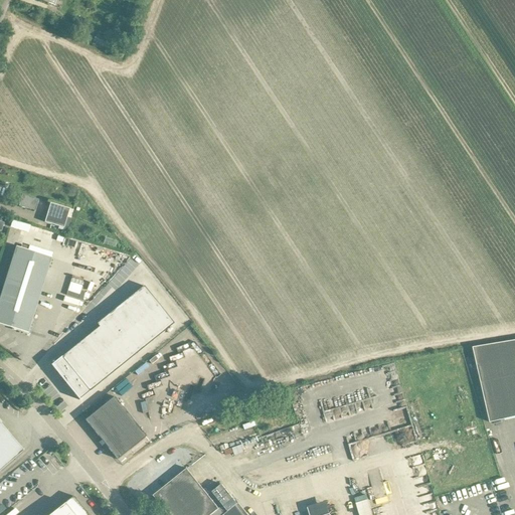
[(97,34),(93,41),(111,50),(115,43),(97,34)]
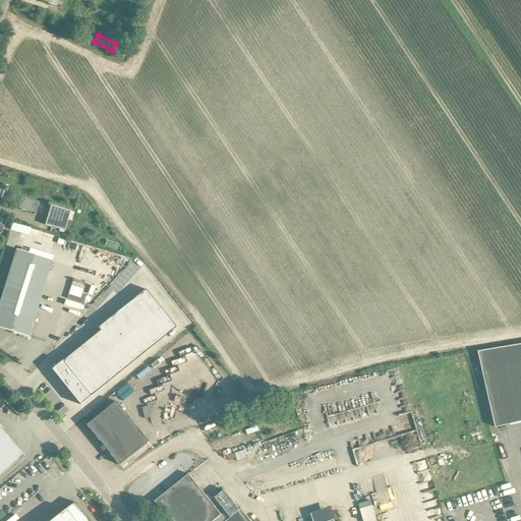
[(36,213),(39,201),(22,196),(18,209),(36,213)]
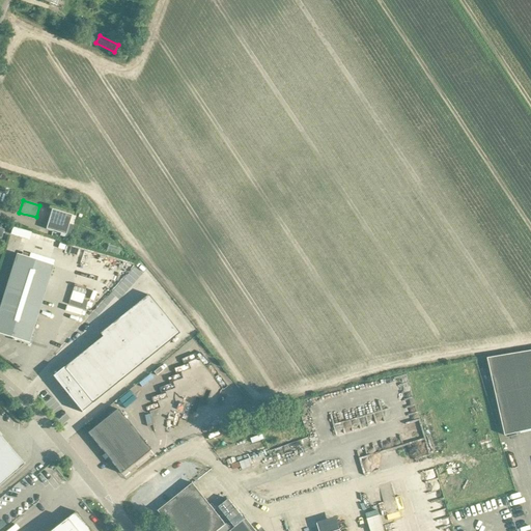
[(65,235),(66,233),(70,235),(73,225),(70,224),(72,215),(52,210),(46,229),(65,235)]
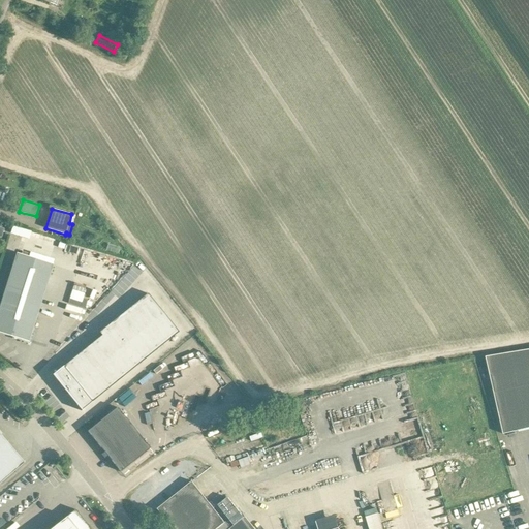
[(0,333),(28,342),(53,265),(17,253),(0,305),(0,333)]
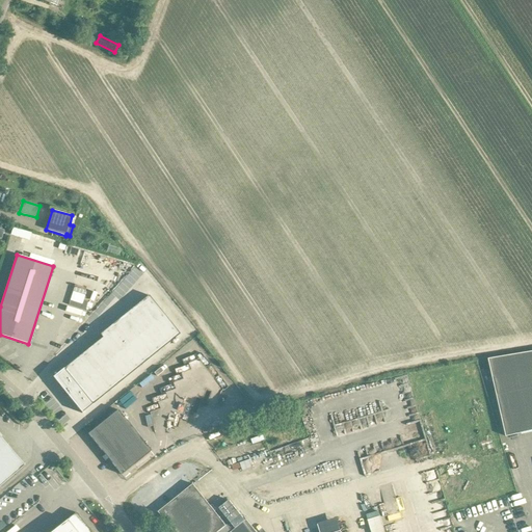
[(102,338),(53,378),(81,414),(179,335),(148,296),(100,335),(102,338)]
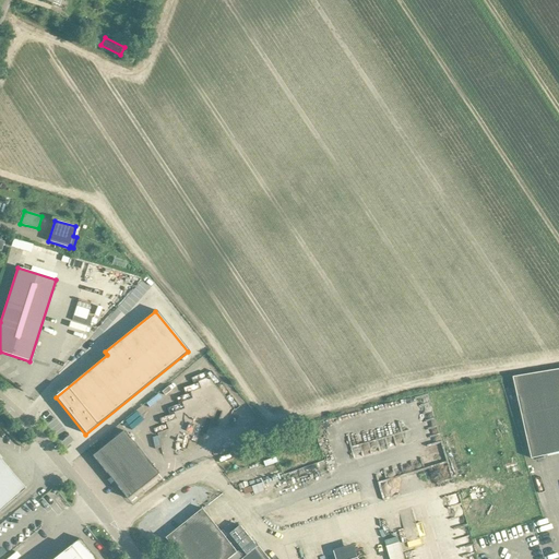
[(558,369),(513,378),(532,459),(558,452),(558,369)]
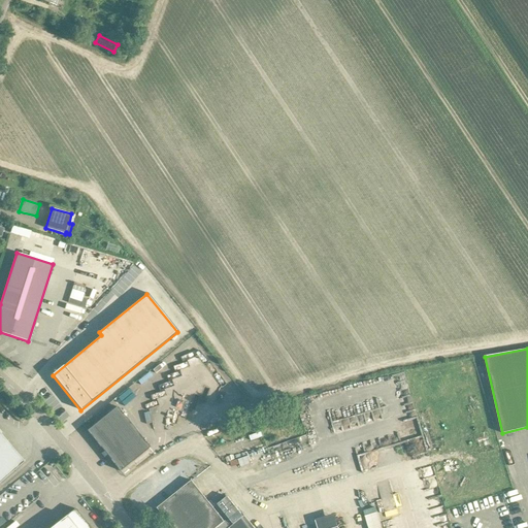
[(121,471),(150,448),(117,406),(88,430),(121,471)]
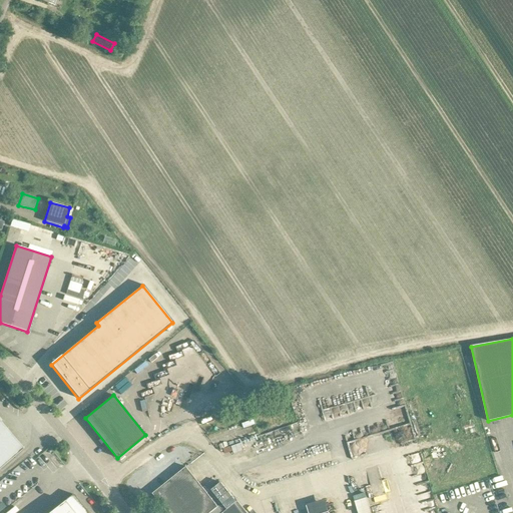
[(218,414),(198,420),(201,429),(221,423),(218,414)]
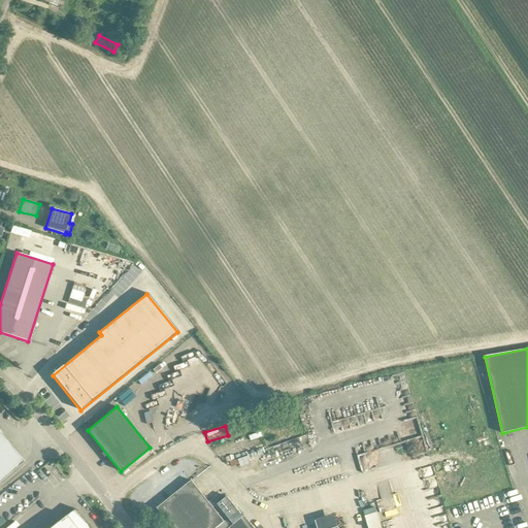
[(0,430),(0,482),(24,462),(0,434),(2,433),(0,430)]
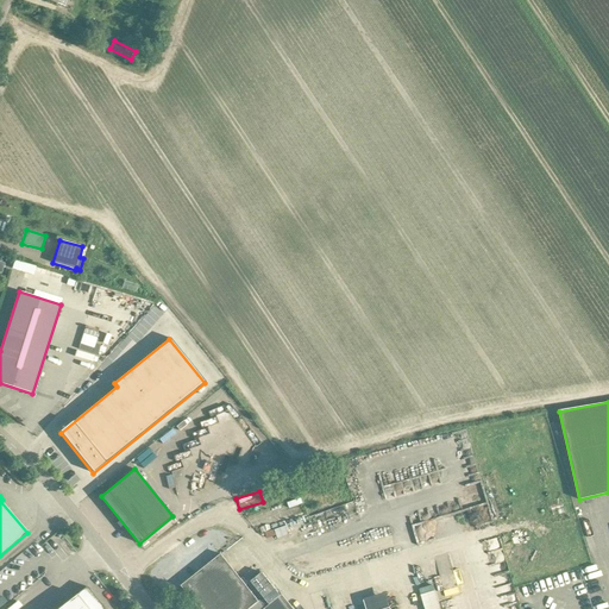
[(221,554),(190,578),(181,586),(199,608),(264,608),(259,602),(245,585),(248,583),(243,577),(240,579),(221,554)]
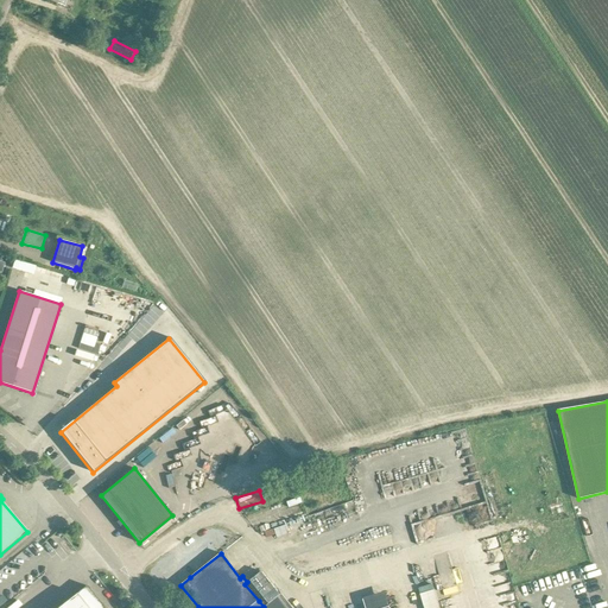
[(261,569),(249,580),(264,597),(259,601),(264,607),(280,595),(282,594),(261,569)]
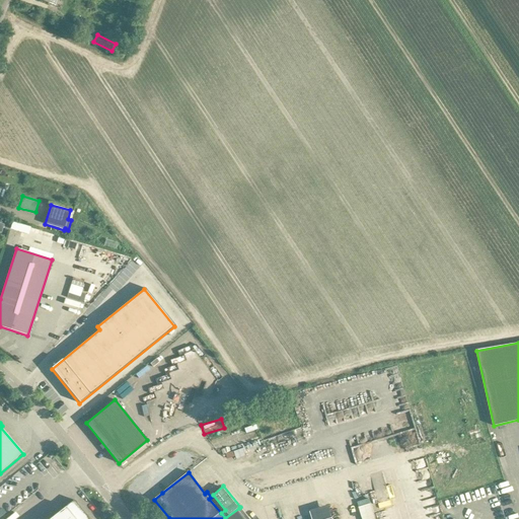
[(376,518),(372,498),(360,501),(363,518),(376,518)]
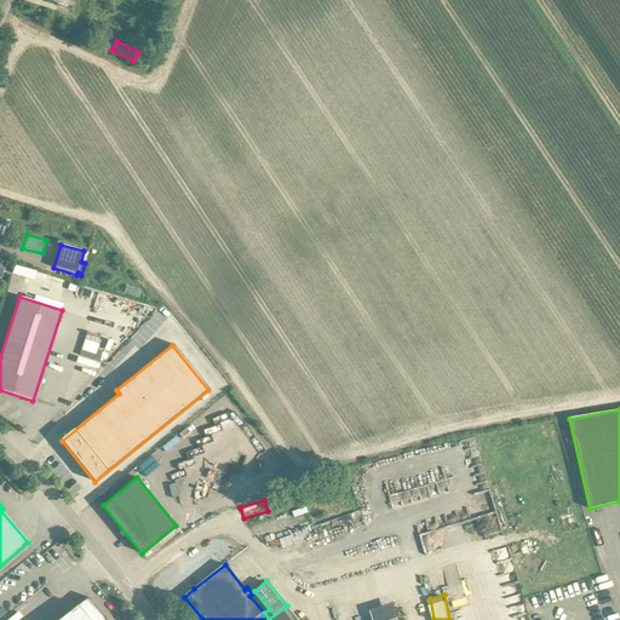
[(105,619),(89,597),(59,619),(105,619)]
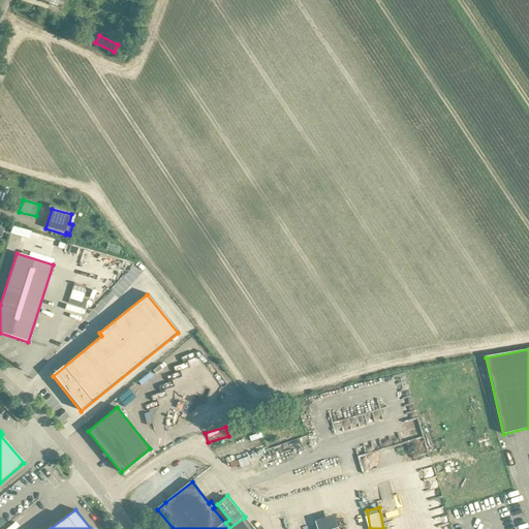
[(229,528),(254,528),(245,517),(244,518),(229,528)]
